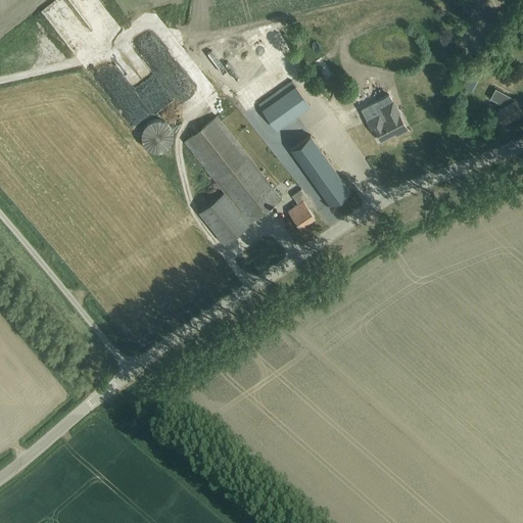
[(467,86),(474,90),(482,77),(474,73),(467,86)]
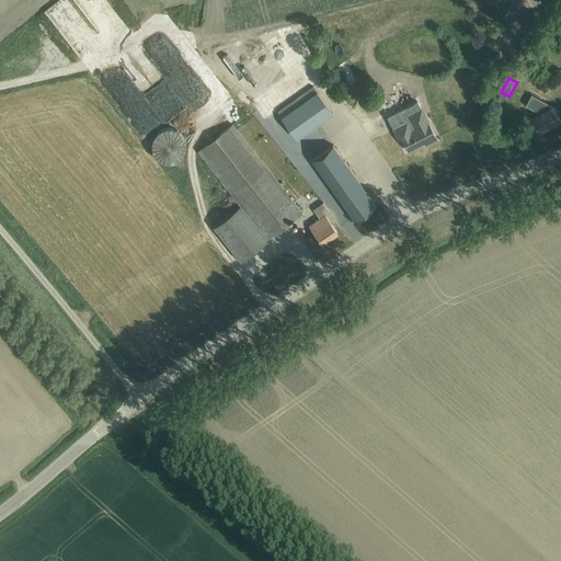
[(276,113),(296,139),(331,113),(312,87),(276,113)]
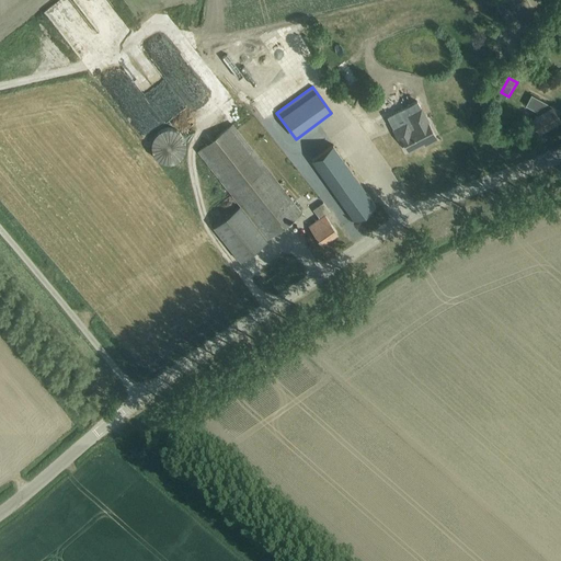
[(525,106),(537,113),(530,117),(539,129),(559,117),(551,104),(533,94),(525,106)]
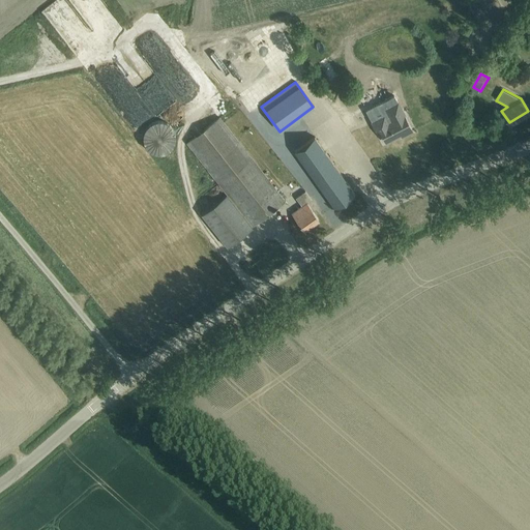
[(412,130),(400,108),(396,102),(382,111),(384,115),(370,122),(373,129),(378,127),(385,141),(403,133),(404,135),(412,130)]
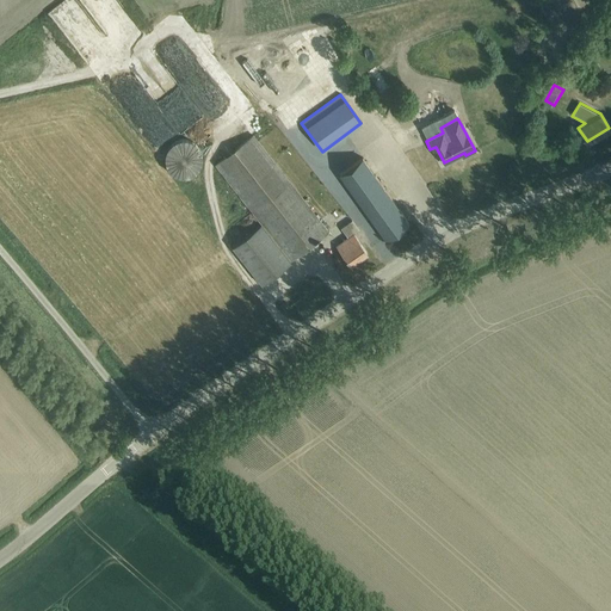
[(233,246),(263,284),(329,233),(253,136),(216,165),(261,223),(233,246)]
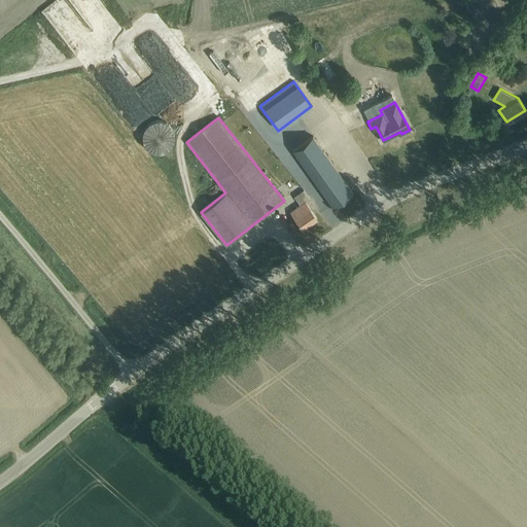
[(144,143),(144,144),(145,146),(146,147),(147,148),(148,149),(149,150),(150,150),(151,151),(153,152),(154,152),(155,152),(157,153),(159,153),(160,153),(162,152),(163,152),(164,152),(166,151),(167,150),(168,150),(169,149),(170,148),(171,147),(172,146),(173,145),(173,143),(174,142),(174,141),(175,139),(175,138),(175,137),(175,135),(175,134),(174,133),(174,131),(173,130),(173,129),(172,128),(171,127),(170,126),(169,125),(168,124),(167,123),(166,123),(164,121),(163,121),(162,120),(159,120),(157,120),(155,120),(154,121),(153,121),(151,123),(150,123),(149,124),(148,125),(147,126),(146,127),(145,128),(145,129),(144,130),(143,131),(143,133),(143,134),(142,135),(142,137),(142,138),(143,139),(143,141),(143,142),(144,143)]
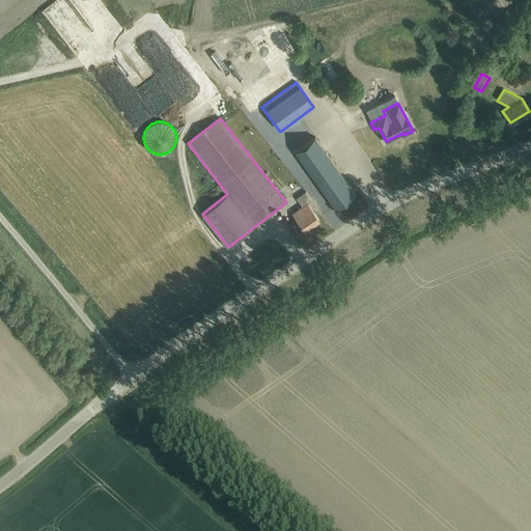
[(289,145),(334,207),(356,192),(311,130),(289,145)]
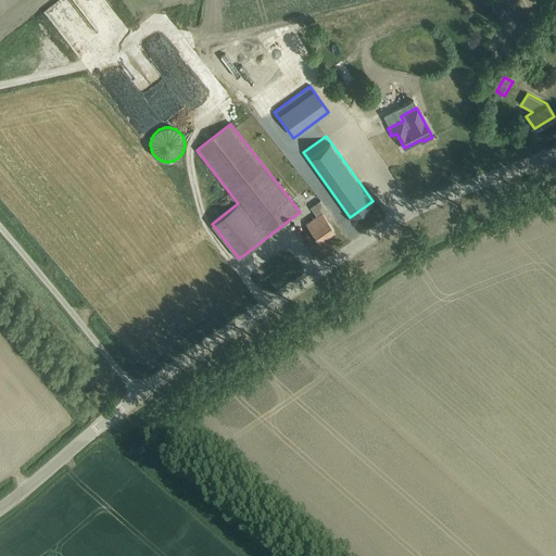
[(306,224),(319,241),(335,230),(321,213),(327,210),(320,201),(311,207),(317,216),(306,224)]
